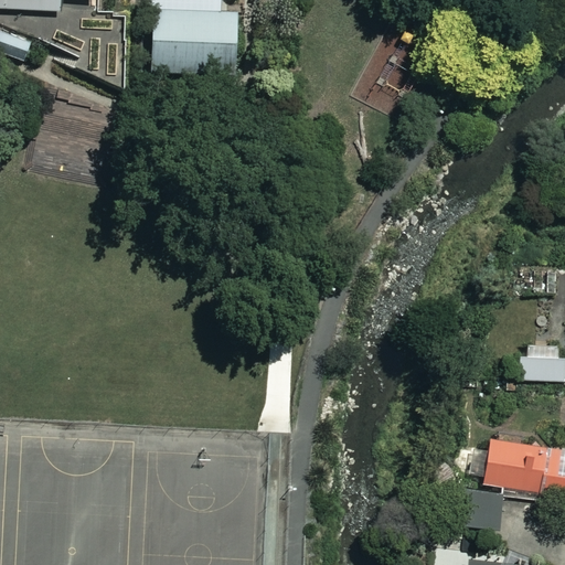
[(96,0),(0,0),(0,7),(96,10),(96,0)]
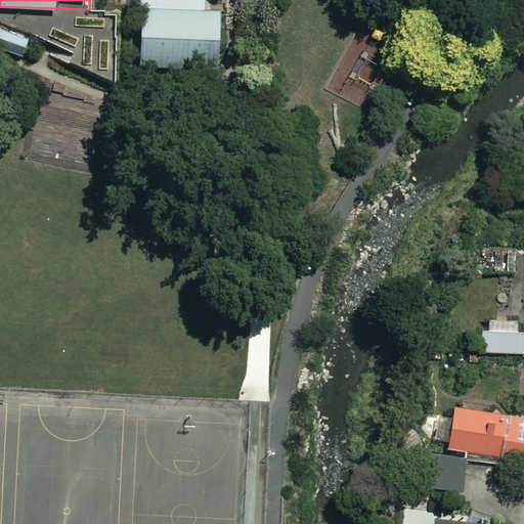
[(219,14),(136,11),(134,67),(217,70),(219,14)]
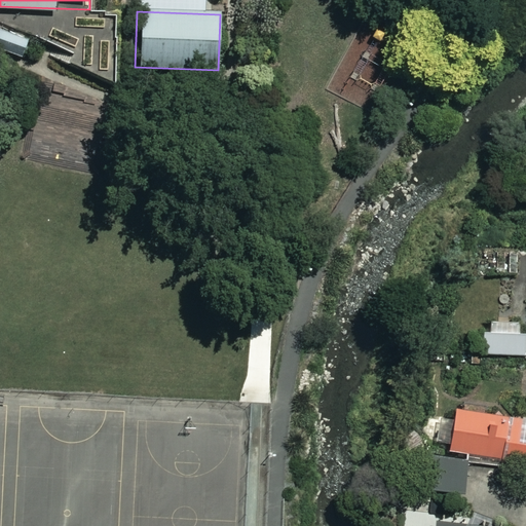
[(491,326),(491,334),(483,334),(482,355),(525,357),(525,335),(520,335),(520,327),(491,326)]
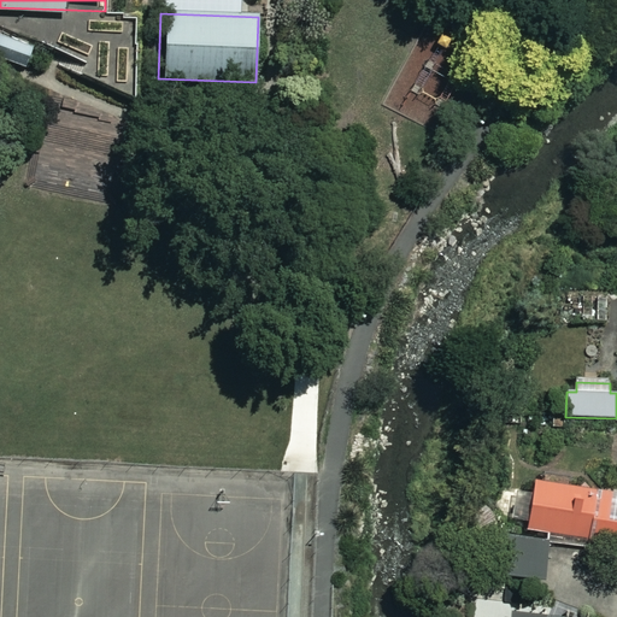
[(598,492),(538,481),(528,532),(588,542),(598,492)]
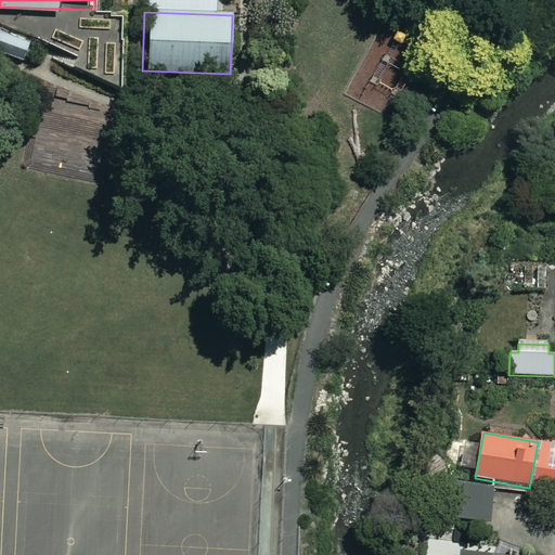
[(554,457),(540,455),(533,488),(554,492),(554,457)]
